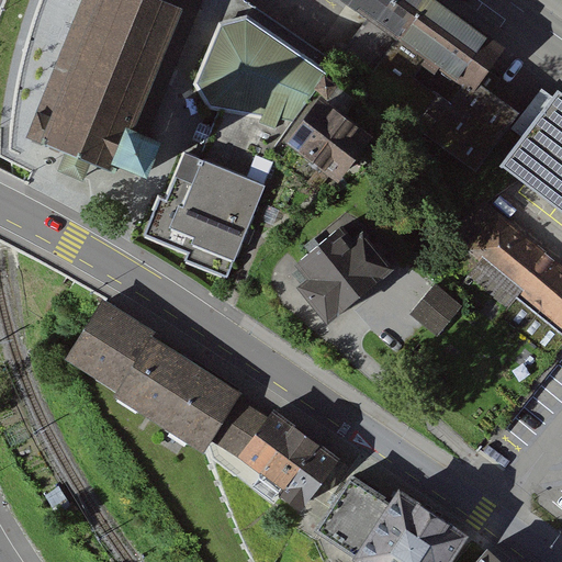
[(83,0),(70,34),(29,138),(66,153),(79,158),(91,164),(114,172),(120,163),(145,173),(158,143),(145,137),(202,0),(83,0)]
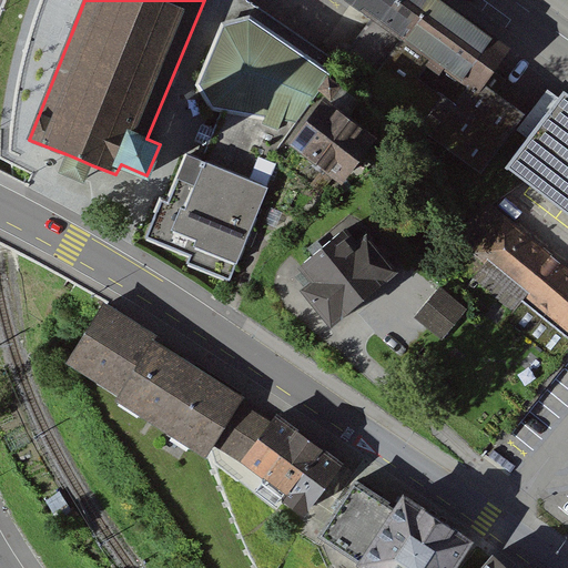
[(334,59),(247,0),(234,0),(200,85),(212,108),(222,110),(297,123),(326,77),(334,59)]
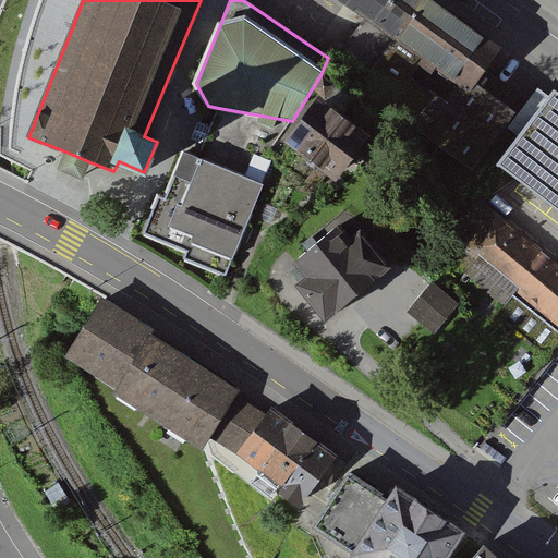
[(344,51),(371,71),(421,0),(340,0),(341,0),(353,10),(359,3),(368,11),(366,15),(370,17),(344,51)]
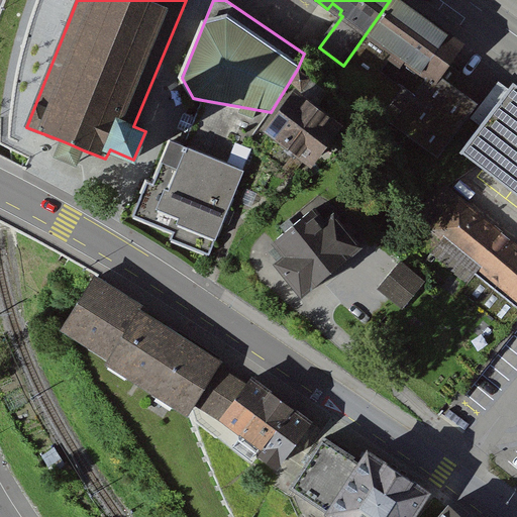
[(398,0),(390,0),(343,66),(341,68),(368,86),(360,96),(385,113),(382,117),(439,159),(479,104),(452,85),(461,73),(449,64),(462,46),(398,0)]
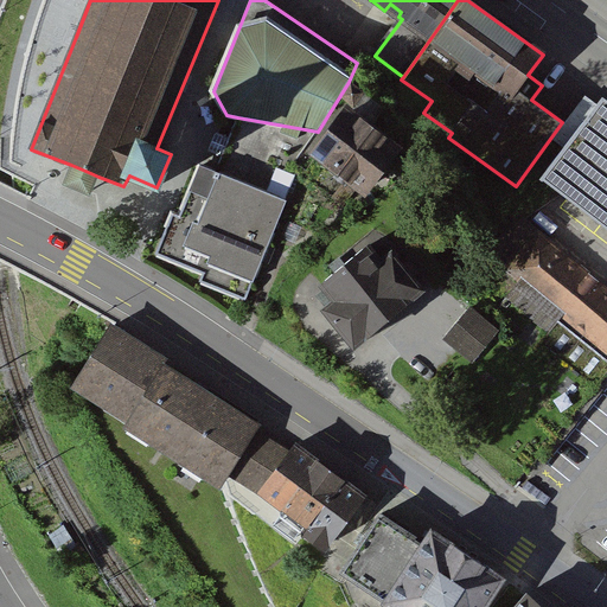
[(351,84),(343,96),(353,104),(362,94),(351,84)]
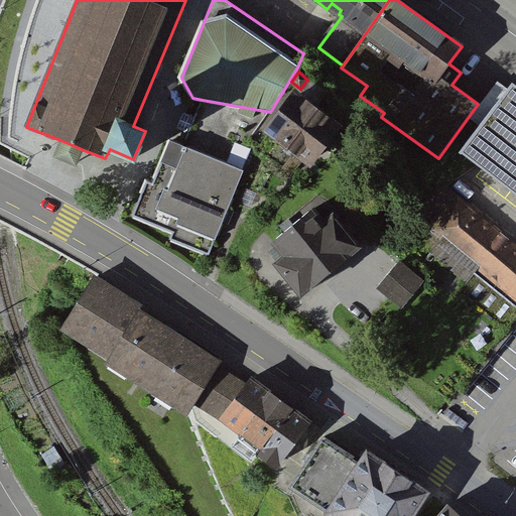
[(515,85),(512,83),(459,152),(478,166),(515,196),(515,85)]
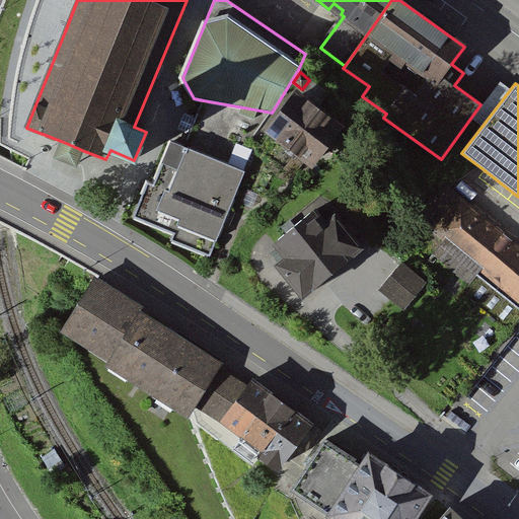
[(337,127),(298,97),(272,132),(291,146),(287,151),(298,160),(303,154),(311,161),(337,127)]
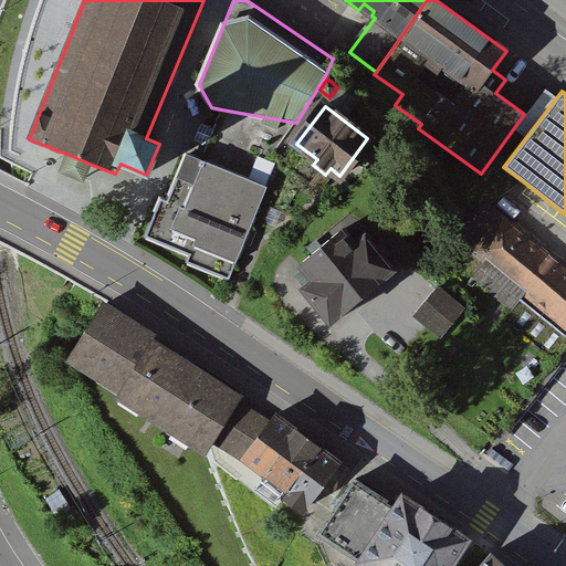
[(207,145),(200,160),(268,188),(276,161),(270,157),(296,123),(221,109),(213,127),(208,125),(205,135),(201,143),(207,145)]
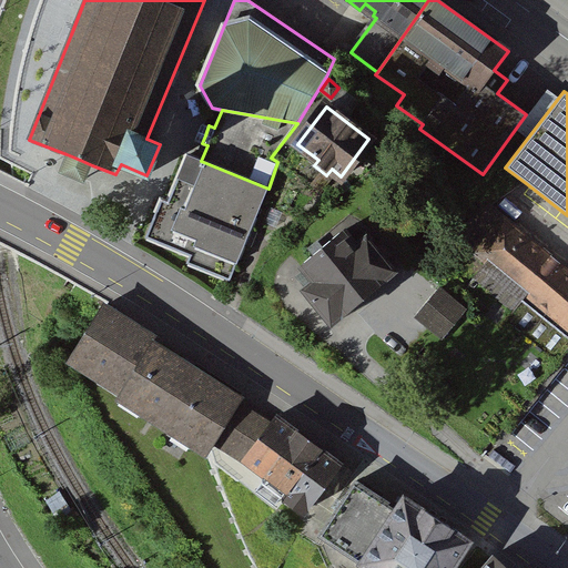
[(92,165),(67,154),(58,173),(83,184),(92,165)]
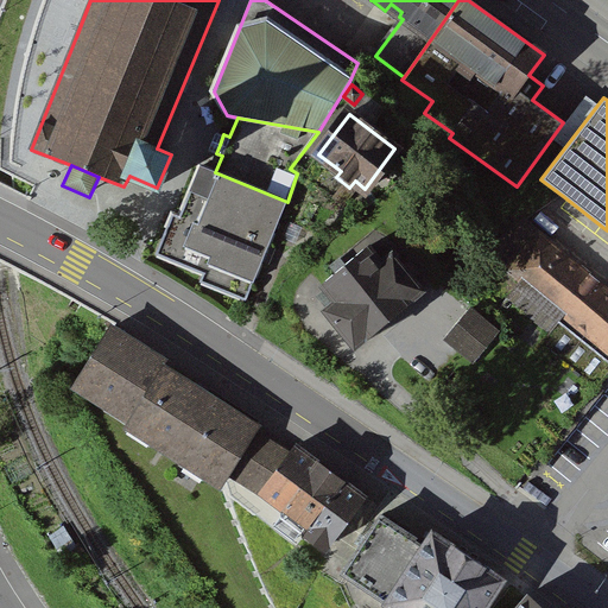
[(215,172),(201,166),(179,216),(172,214),(156,254),(203,274),(200,282),(246,301),(266,253),(287,202),(215,172)]
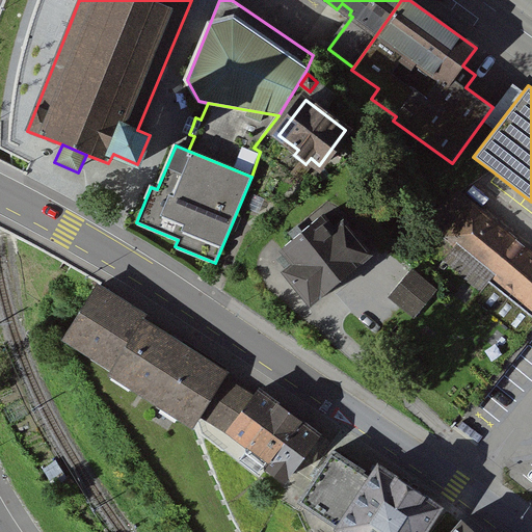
[(462,414),(531,328),(531,254),(459,194),(431,229),(455,248),(436,270),(474,301),(415,374),(462,414)]
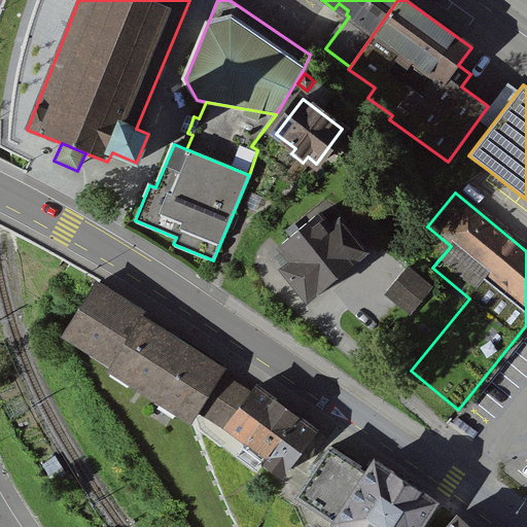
[(309,302),(367,252),(341,219),(331,227),(320,213),(279,247),(290,260),(281,269),(309,302)]
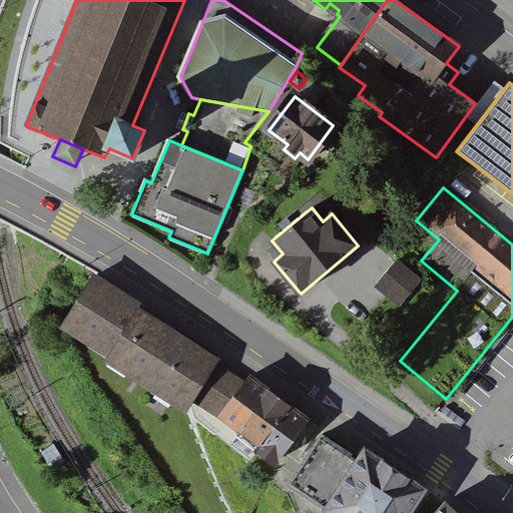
[(387,274),(376,286),(399,306),(420,280),(397,261),(387,274)]
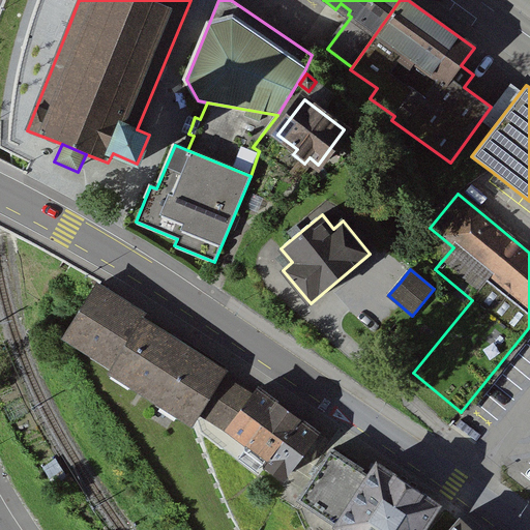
[(115,363),(137,378),(164,335),(144,323),(146,319),(95,287),(65,333),(95,352),(98,347),(118,359),(115,363)]
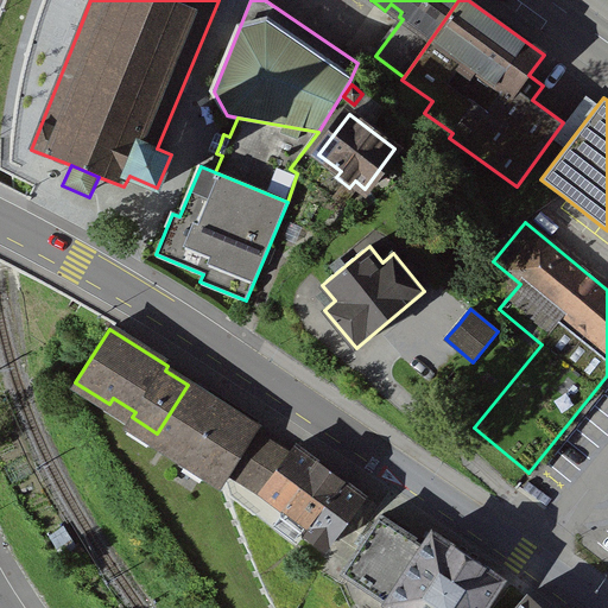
[(188,385),(157,434),(154,438),(187,458),(190,454),(208,464),(204,470),(222,481),(229,470),(253,435),(257,429),(188,385)]
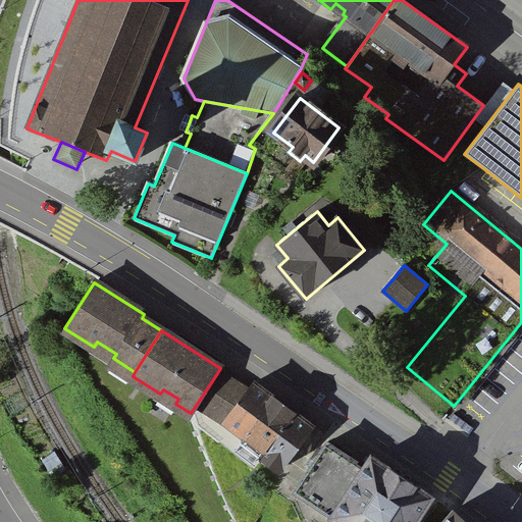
[(247,393),(217,373),(197,404),(224,421),(224,422),(266,454),(262,459),(278,471),(301,442),(305,446),(317,430),(254,383),(247,393)]
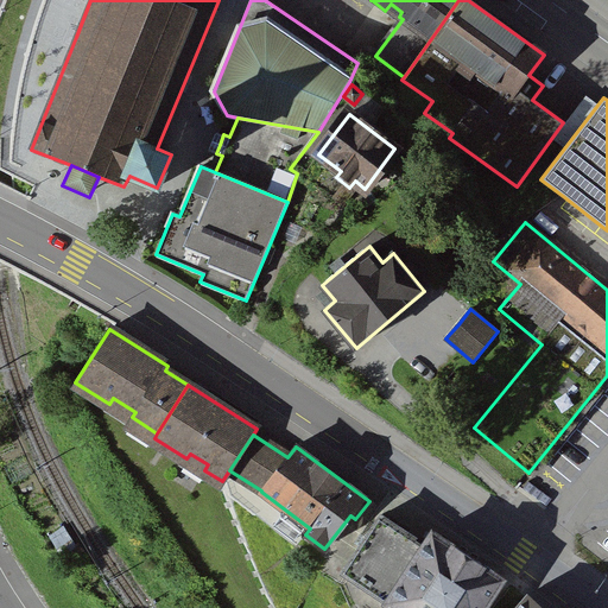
[(416,537),(382,515),(344,571),(400,607),(482,607),(501,578),(434,533),(424,546),(413,539),(416,537)]
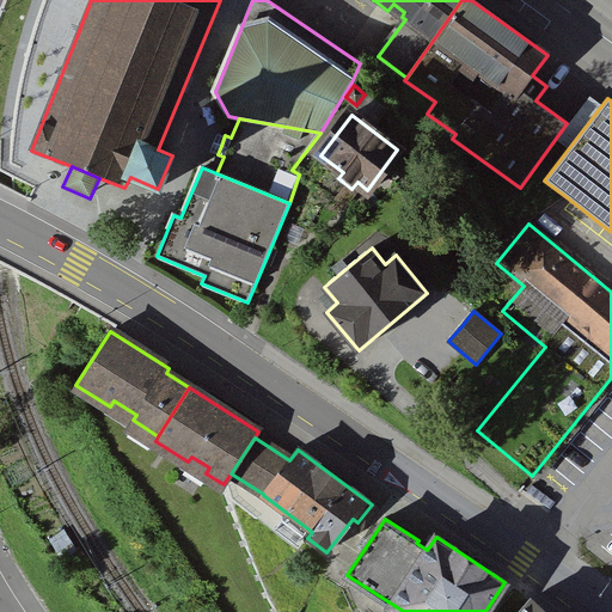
[(545,611),(531,599),(519,611),(545,611)]
